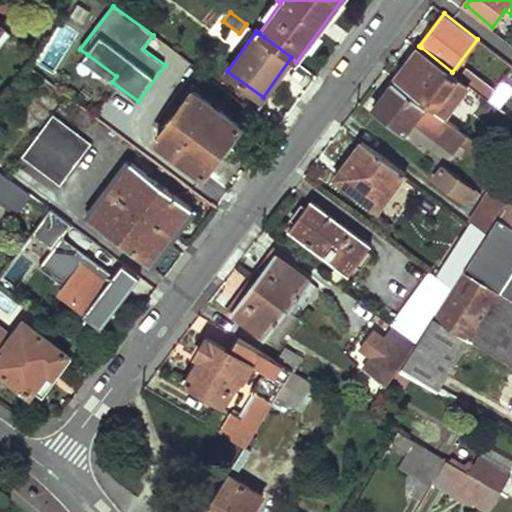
[(421,47),(397,79),(444,118),(469,86),(458,78),(452,72),(421,47)]
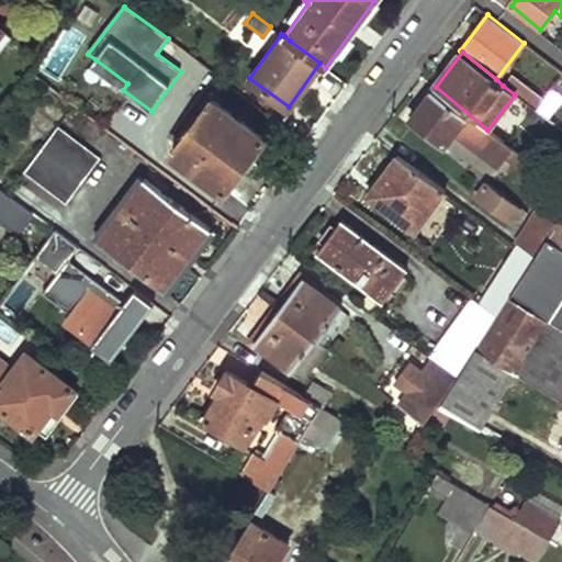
[(127,83),(97,60),(92,67),(123,90),(127,83)]
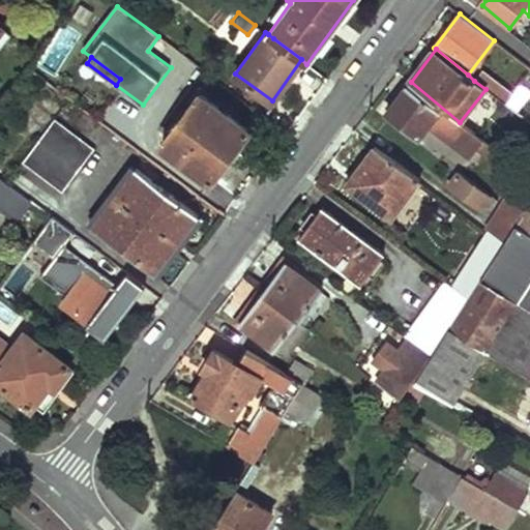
[(482,70),(474,81),(486,89),(508,107),(514,97),(482,70)]
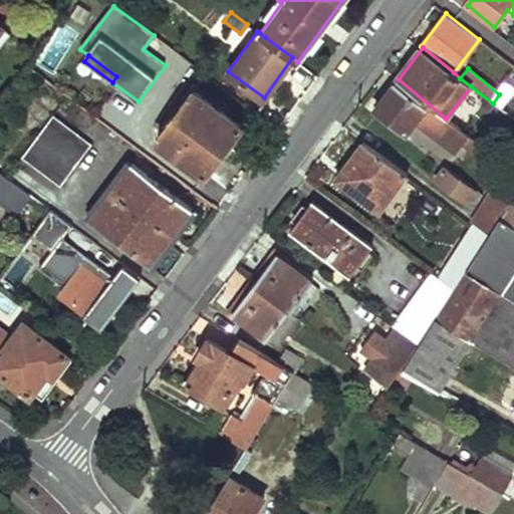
[(399,79),(375,107),(406,131),(415,119),(455,152),(463,144),(477,155),(483,149),(446,118),(399,79)]
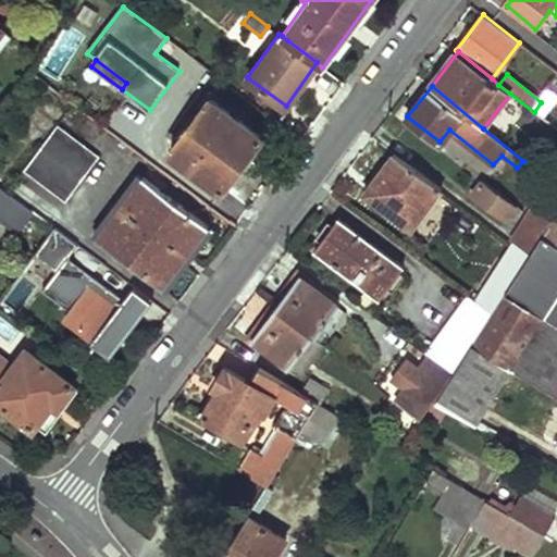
[(541,102),(534,112),(556,131),(556,99),(547,91),(541,102)]
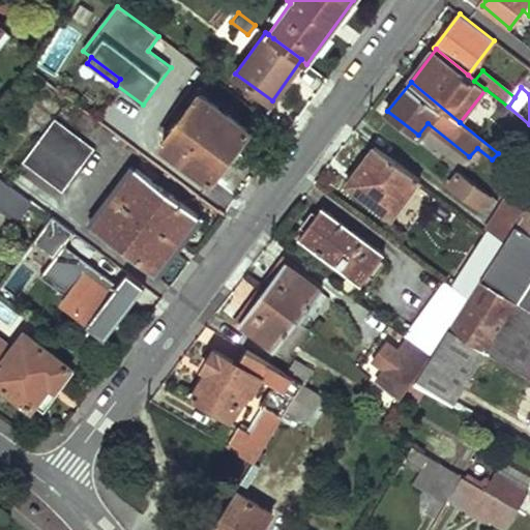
[(163,142),(211,177),(247,130),(199,93),(163,142)]
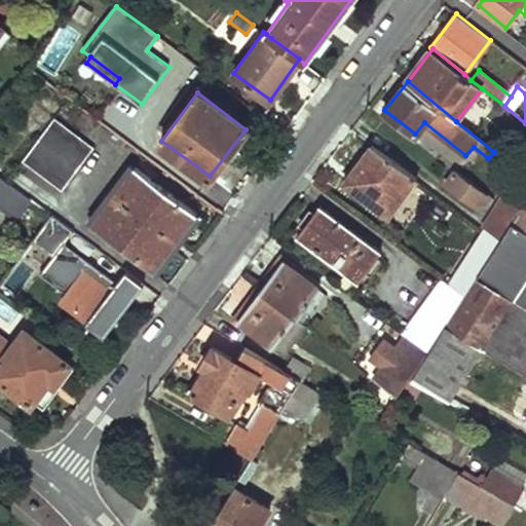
[(60,190),(91,148),(51,118),(20,161),(60,190)]
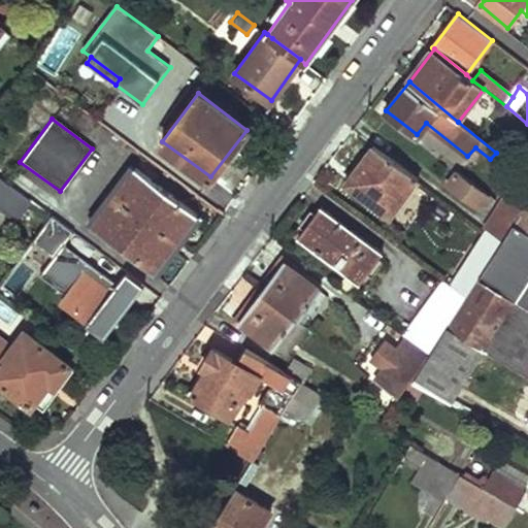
[(373,144),(345,180),(390,213),(417,178),(373,144)]
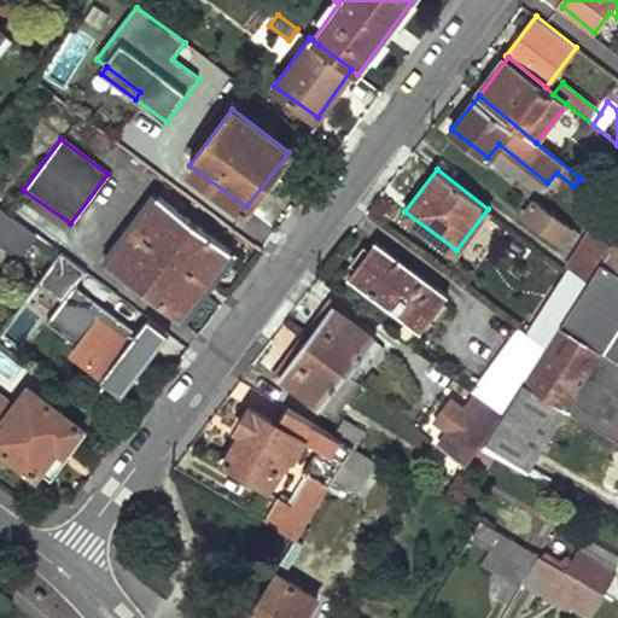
[(106,263),(179,316),(231,249),(157,194),(106,263)]
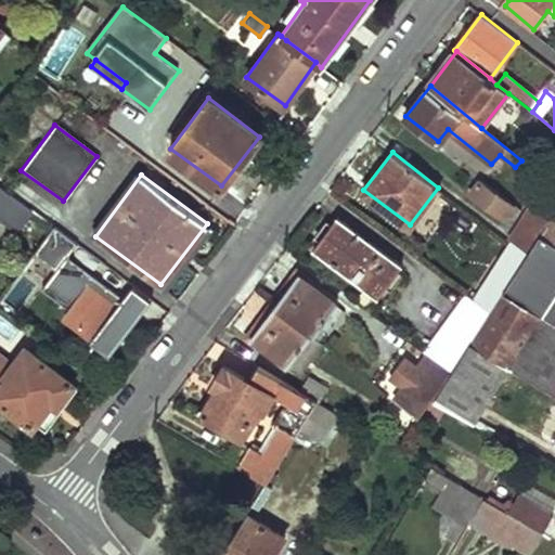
[(517,208),(479,180),(469,193),(503,218),(508,210),(513,214),(517,208)]
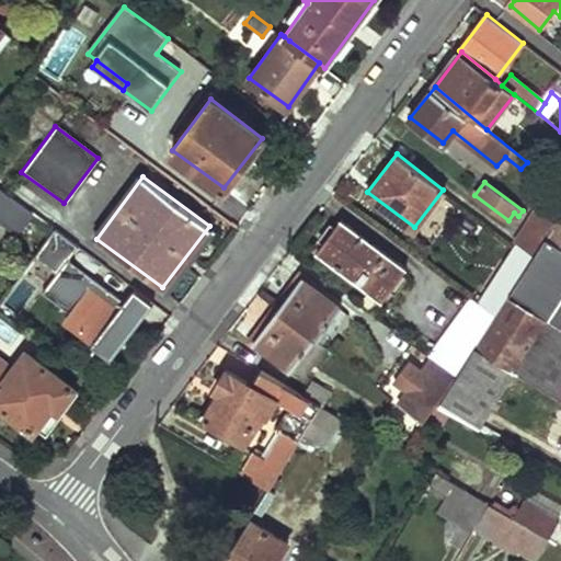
[(529,215),(548,230),(560,210),(560,191),(549,184),(529,215)]
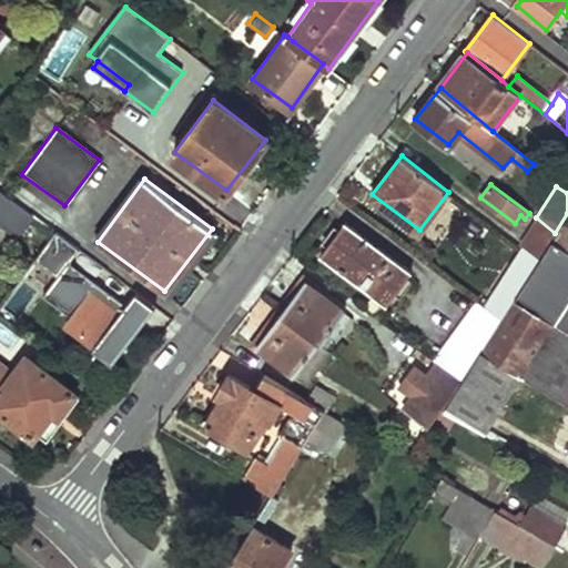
[(0,224),(14,236),(31,215),(0,192),(0,224)]
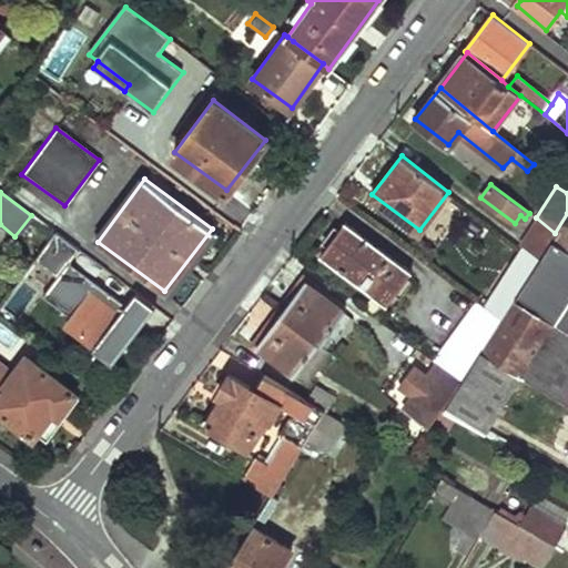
[(567,213),(555,233),(549,242),(567,253),(567,213)]
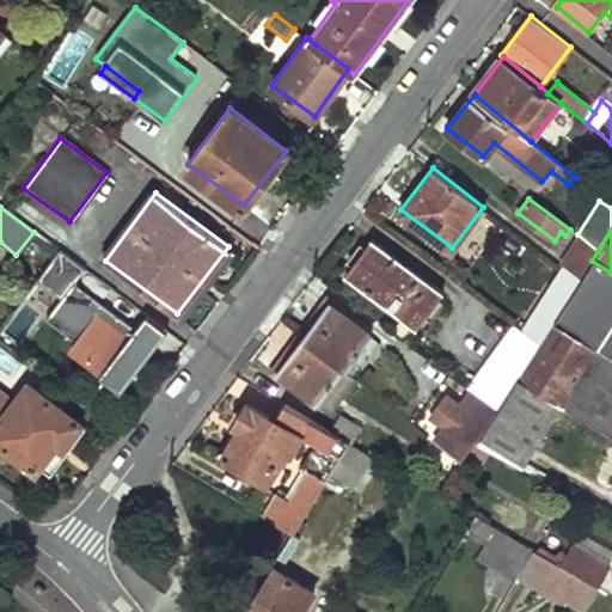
[(577,234),(558,262),(581,277),(592,261),(598,251),(577,234)]
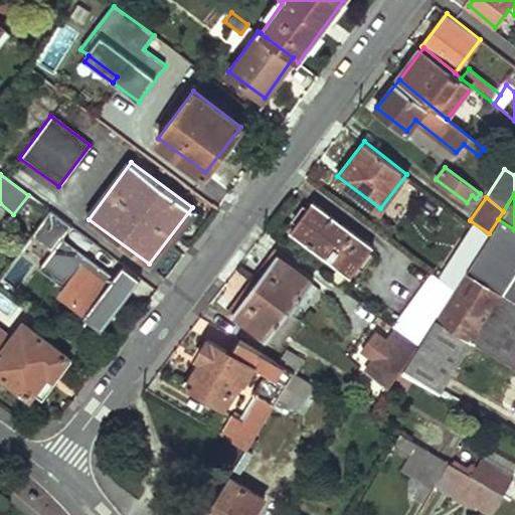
[(291,228),(351,274),(373,245),(312,200),(291,228)]
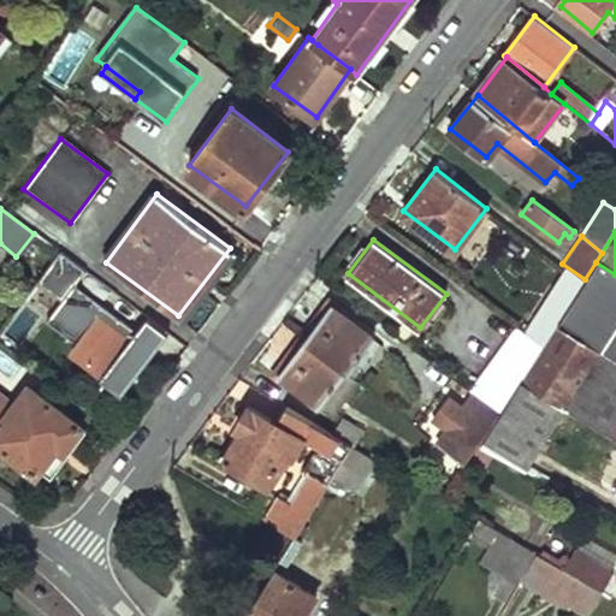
[(59,252),(41,282),(61,295),(81,265),(59,252)]
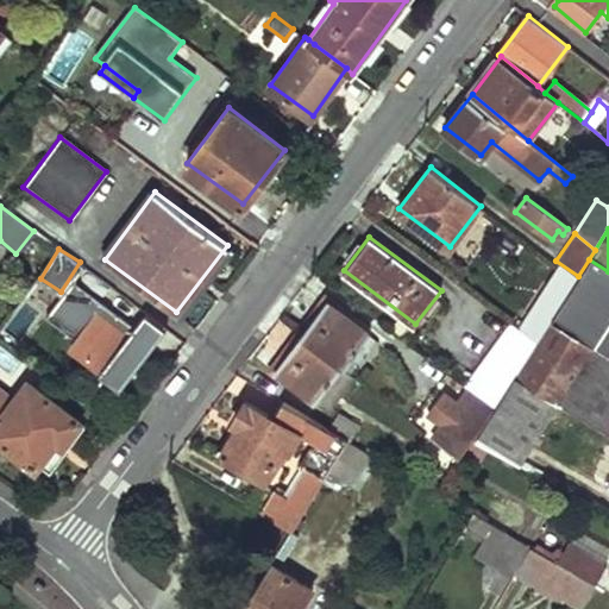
[(608,271),(589,259),(578,276),(577,277),(564,297),(550,321),(608,355),(608,271)]
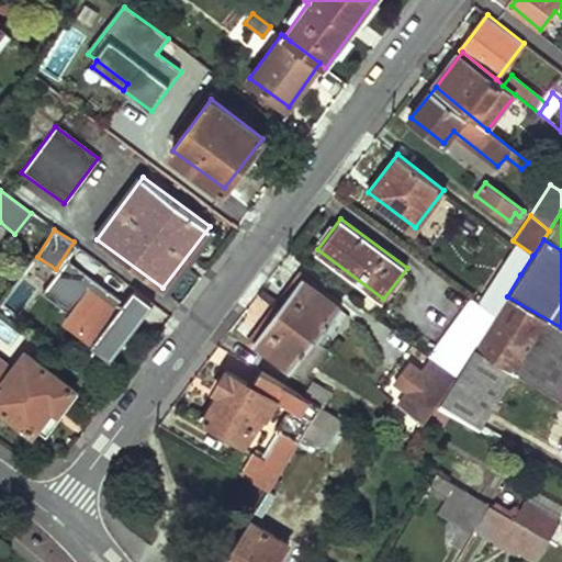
[(512,268),(520,274),(532,256),(524,250),(512,268)]
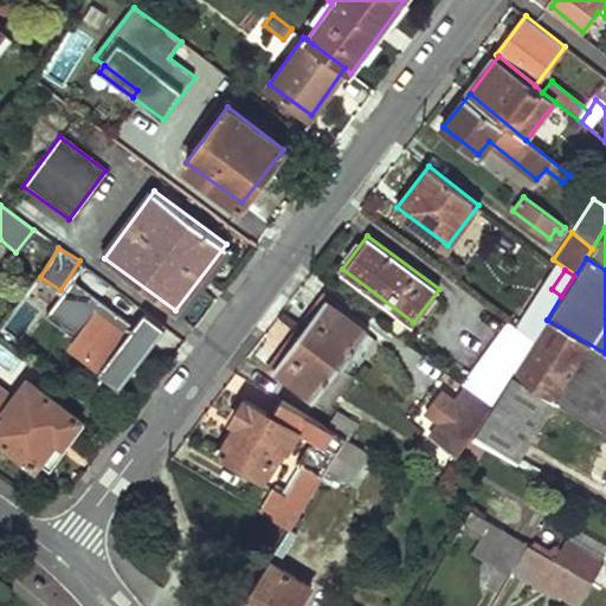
[(70,345),(114,379),(123,367),(130,372),(154,342),(133,326),(72,278),(45,313),(76,337),(70,345)]
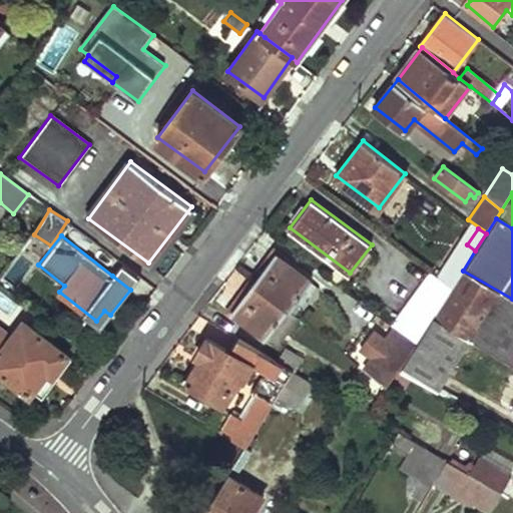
[(275,251),(252,282),(290,310),(312,281),(275,251)]
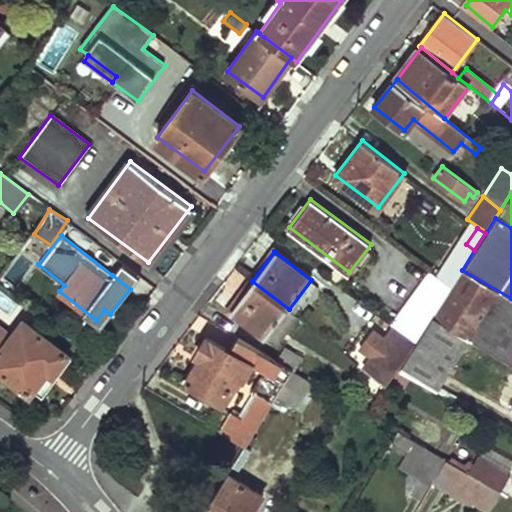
[(122,263),(112,275),(130,289),(139,277),(122,263)]
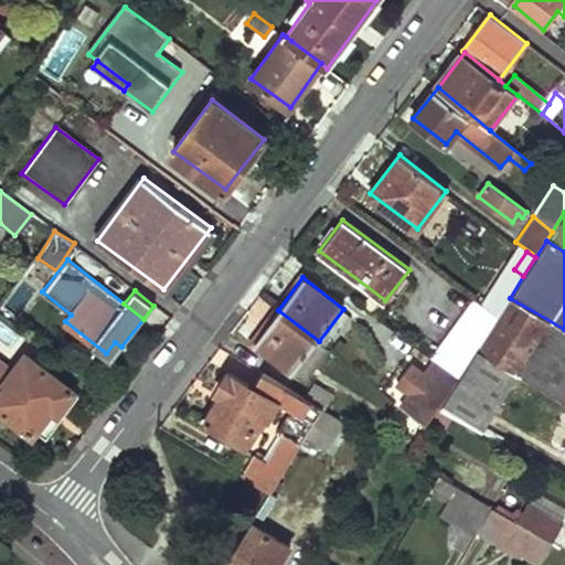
[(252,338),(273,305),(259,296),(237,329),(252,338)]
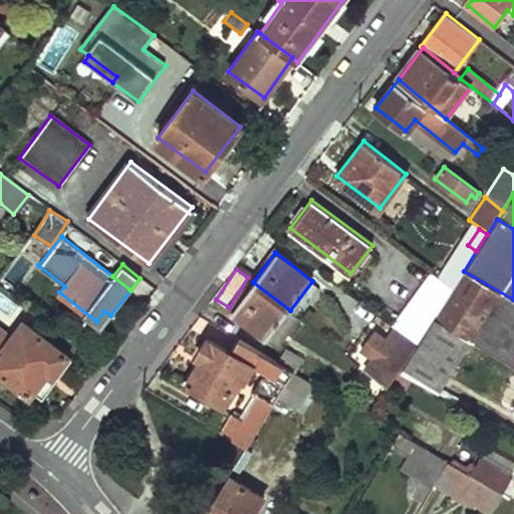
[(513,299),(464,271),(453,289),(434,318),(472,340),(513,364),(513,299)]
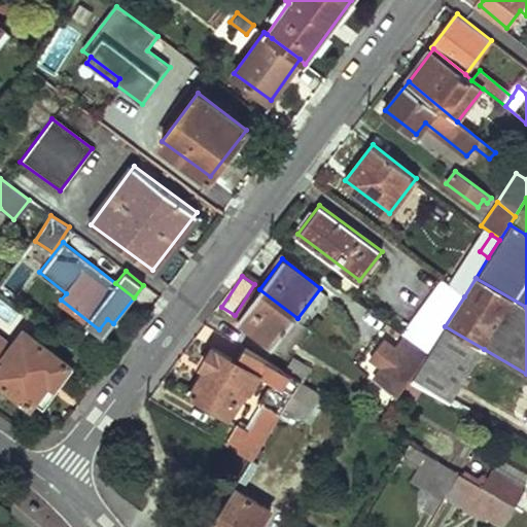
[(402,332),(407,336),(426,351),(428,352),(445,326),(464,296),(442,279),(402,332)]
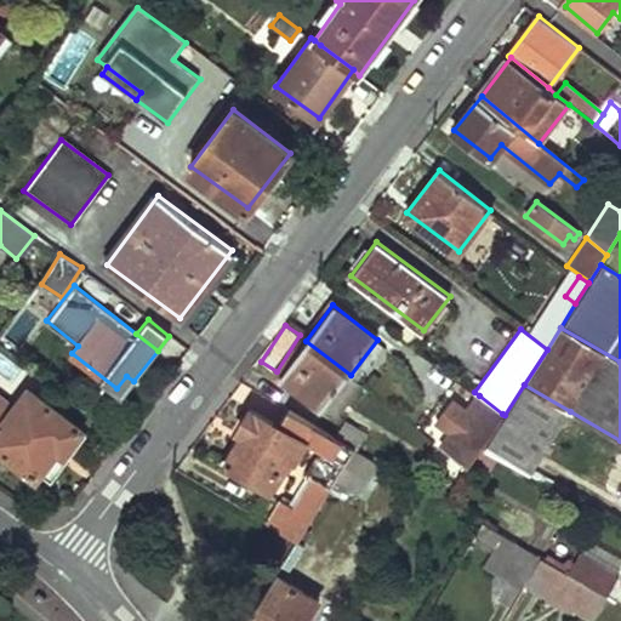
[(306,341),(281,375),(336,416),(360,383),(351,375),(306,341)]
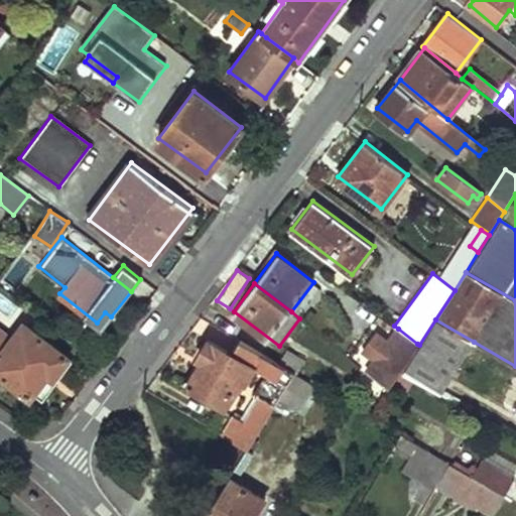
[(440,394),(474,342),(435,319),(419,345),(403,372),(440,394)]
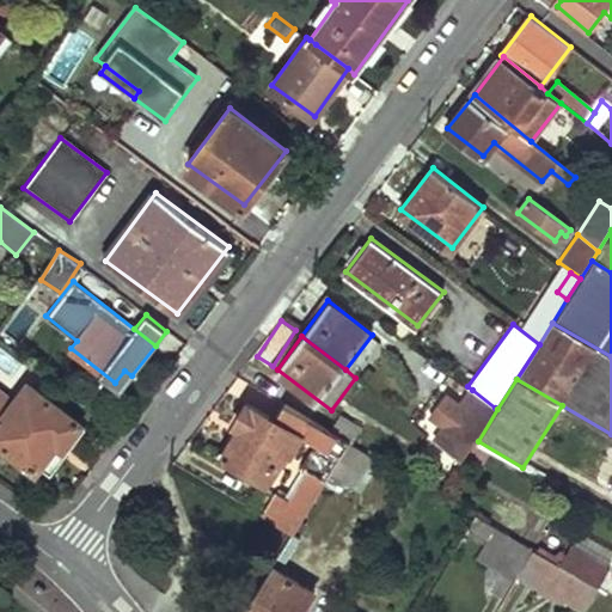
[(0,445),(35,472),(57,442),(62,446),(80,423),(28,383),(12,404),(0,395),(0,445)]
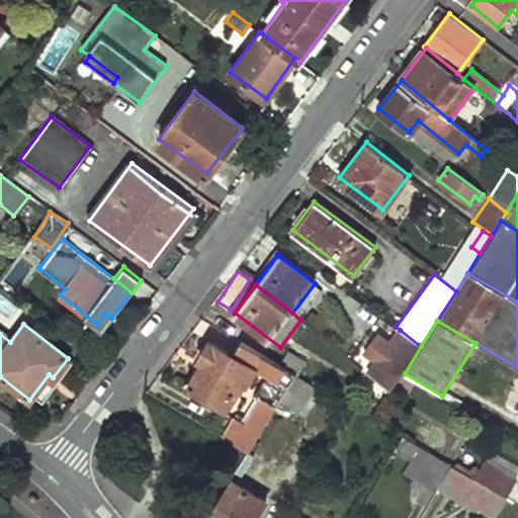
[(368,372),(390,389),(419,345),(400,330),(368,372)]
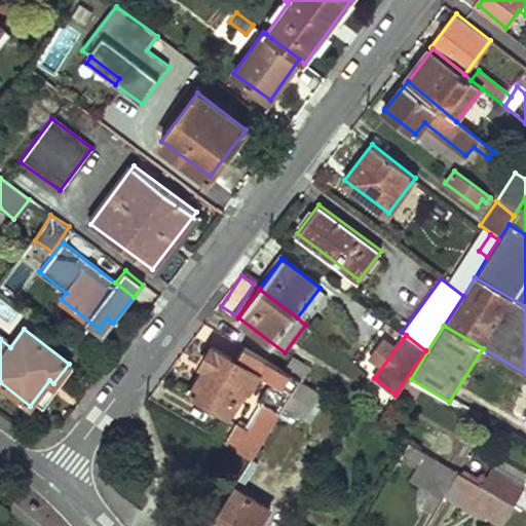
[(226,443),(252,458),(285,407),(302,380),(285,370),(245,346),(236,359),(213,345),(201,364),(205,367),(191,392),(228,414),(243,387),(250,390),(259,374),(272,382),(263,400),(266,402),(251,428),(239,421),(226,443)]
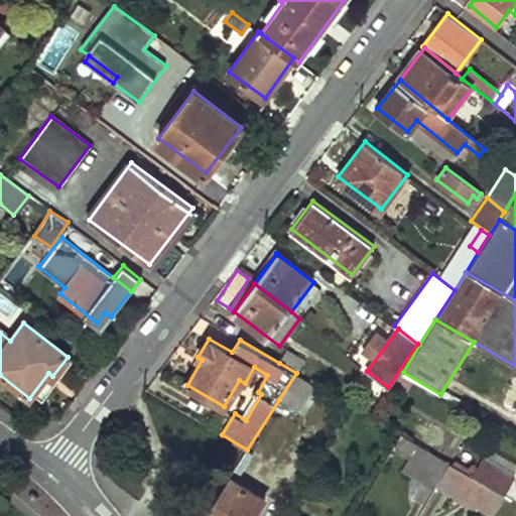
[(305,359),(287,348),(279,363),(296,373),(297,373),(305,359)]
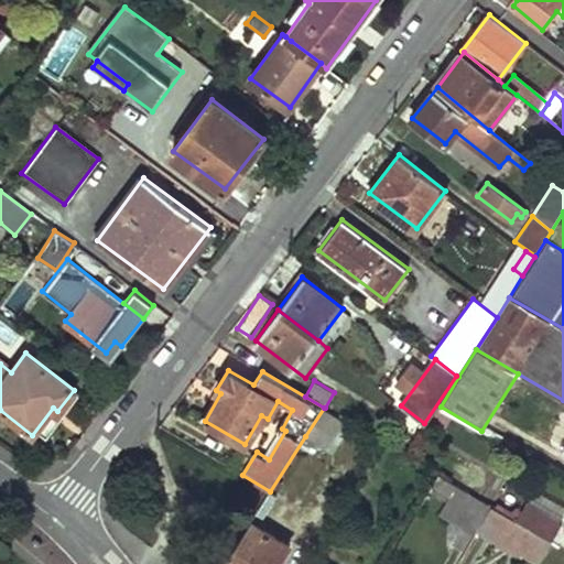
[(331,451),(350,422),(325,408),(324,408),(305,436),(331,451)]
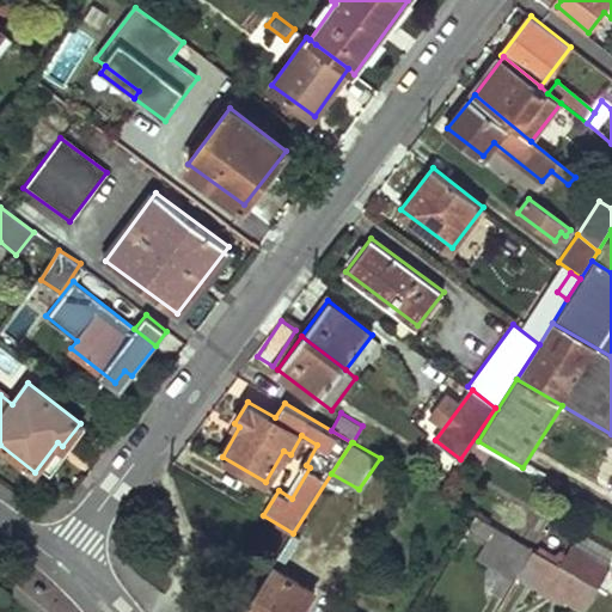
[(518,575),(534,549),(476,514),(466,531),(484,543),(478,556),(515,579),(518,575)]
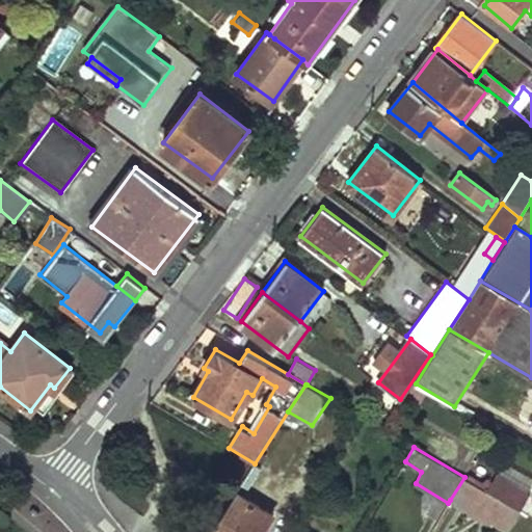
[(261,468),(255,463),(211,531),(262,531),(274,514),(244,495),(261,468)]
